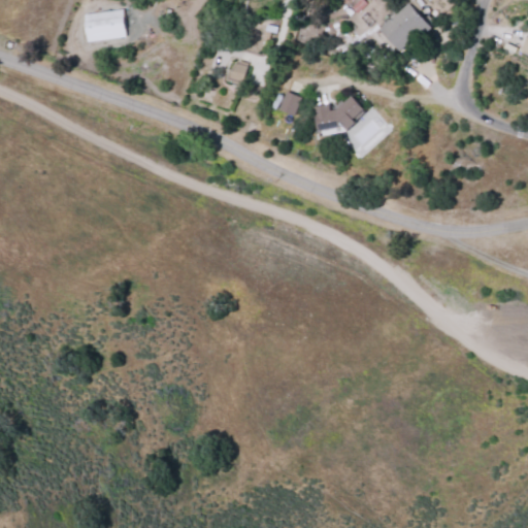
[(435,26),(414,2),(383,30),(404,54),(435,26)]
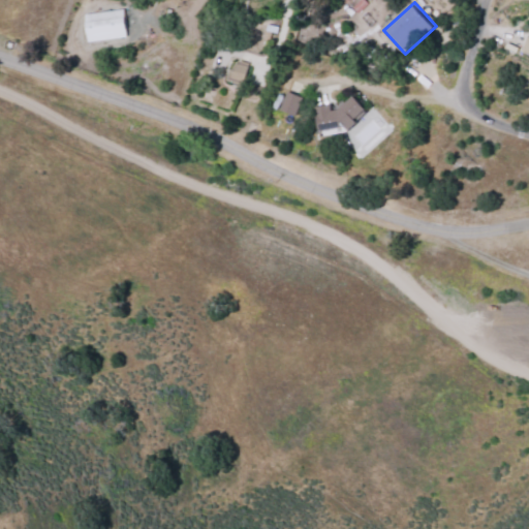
[(85,14),(89,43),(128,37),(124,9),(85,14)]
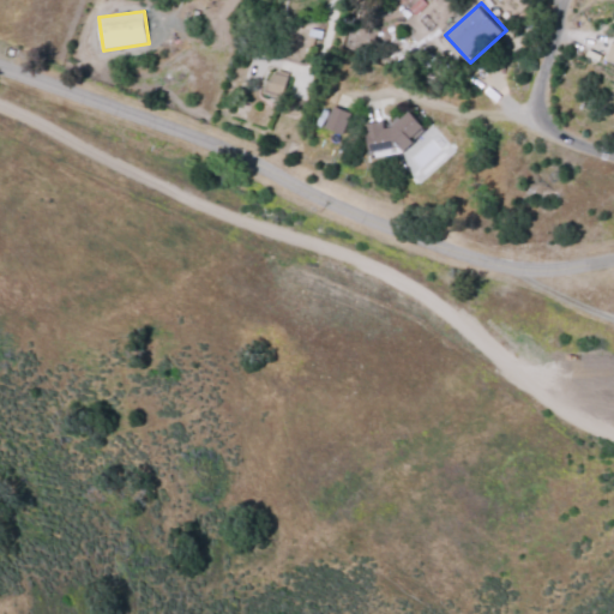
[(290,74),(272,70),(265,94),(284,100),(290,74)]
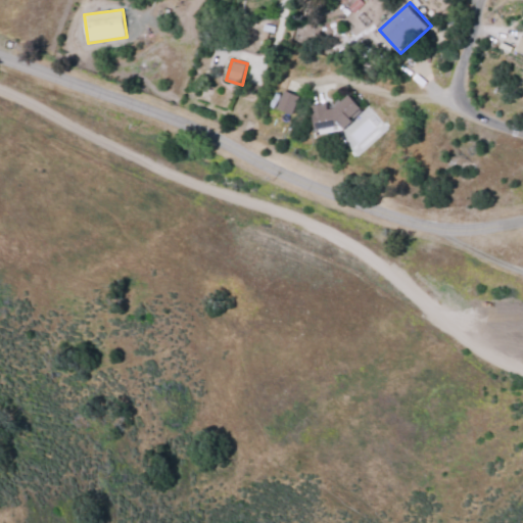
[(293,114),(298,95),(282,91),(276,110),(293,114)]
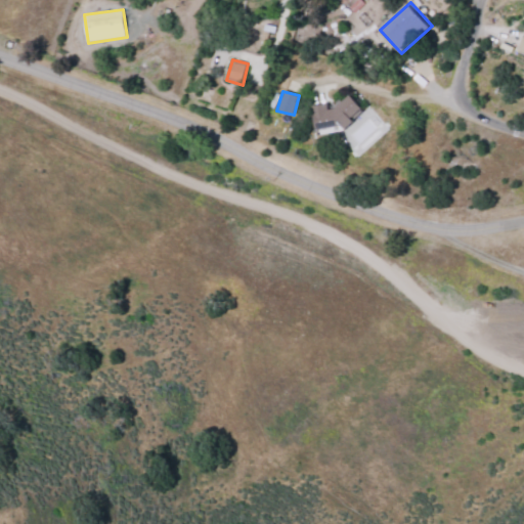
[(330,103),(312,107),(317,133),(355,125),(353,114),(359,113),(357,101),(330,106),(330,103)]
